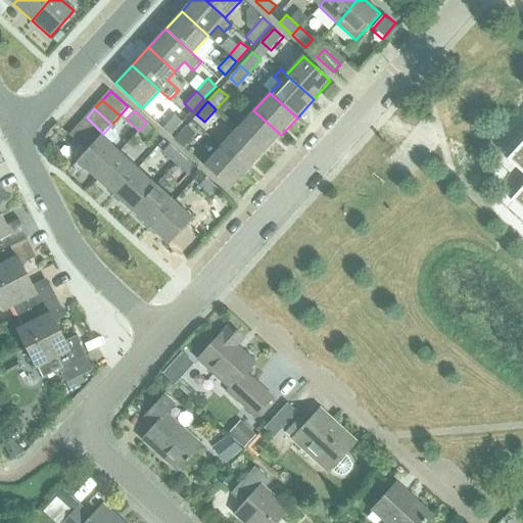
[(253,110),(237,129),(264,153),(281,135),(253,110)]
